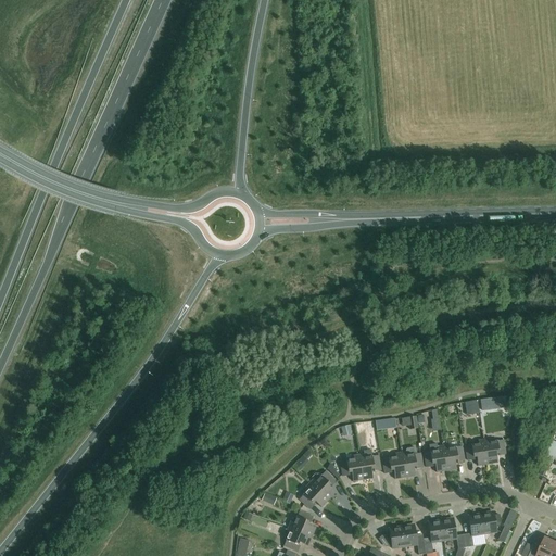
[(353,427),(342,428),(344,437),(355,436),(353,427)]
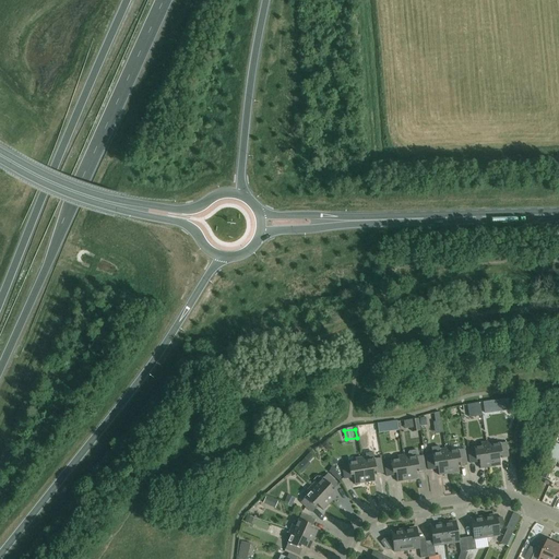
[(491,441),(486,442),(490,467),(500,466),(499,460),(508,458),(506,443),(492,444),(491,441)]
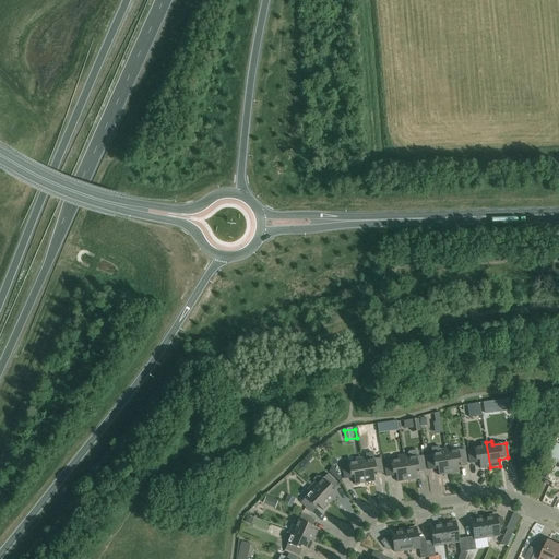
[(479,470),(490,467),(486,442),(480,443),(480,447),(467,449),(470,464),(478,463),(479,470)]
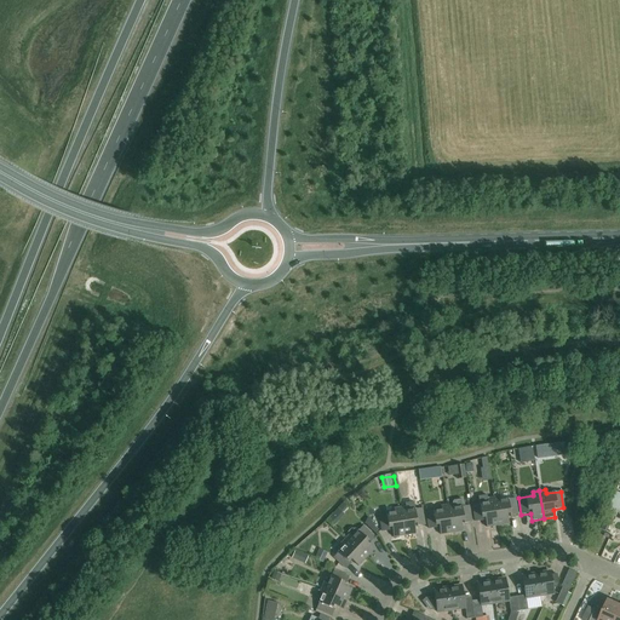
[(499,497),(493,498),(497,526),(509,524),(507,517),(517,515),(515,499),(500,501),(499,497)]
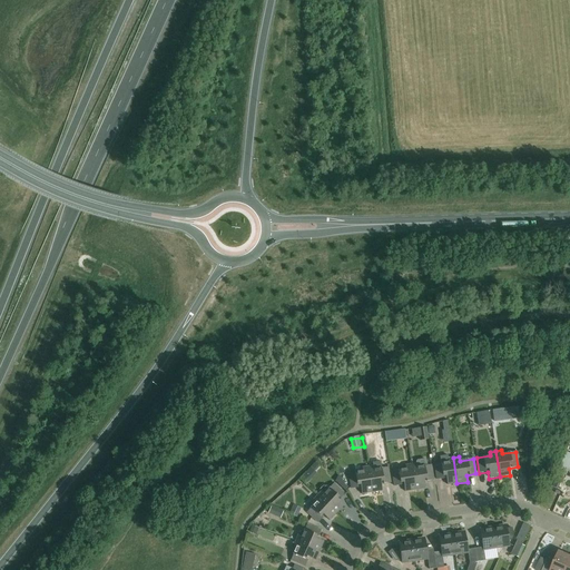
[(457,483),(453,458),(448,459),(448,462),(434,464),(436,480),(445,479),(446,485),(457,483)]
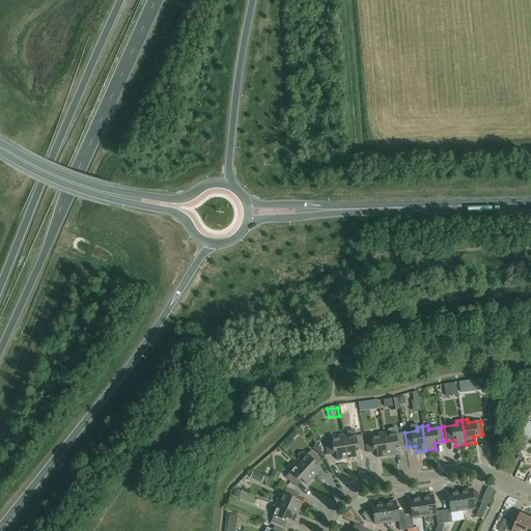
[(383,432),(386,456),(396,455),(395,449),(403,447),(401,434),(398,434),(398,430),(395,428),(389,429),(388,432),(383,432)]
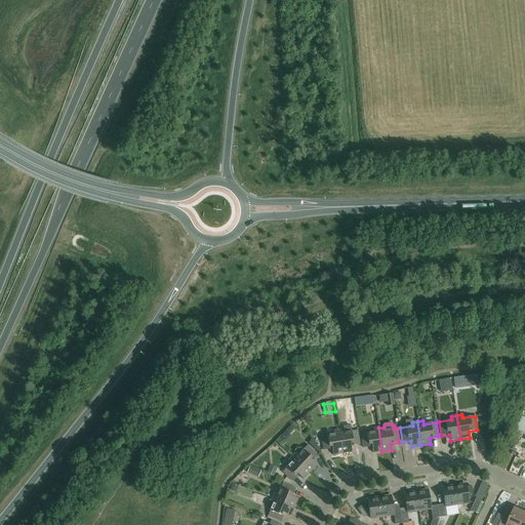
[(338,430),(341,453),(352,452),(351,446),(359,445),(357,431),(352,432),(351,426),(344,427),(344,430),(338,430)]
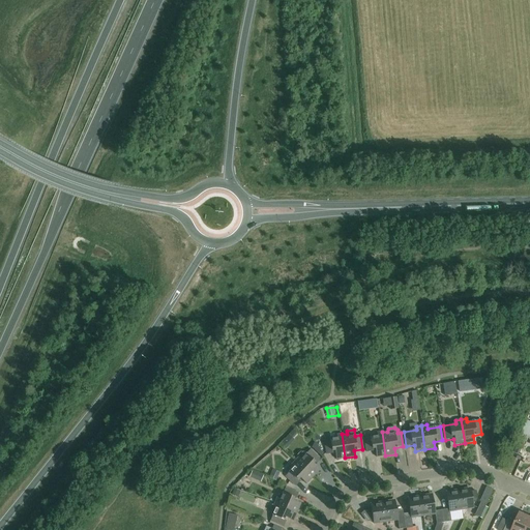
[(376,458),(385,455),(382,432),(376,433),(377,436),(364,438),(366,452),(375,451),(376,458)]
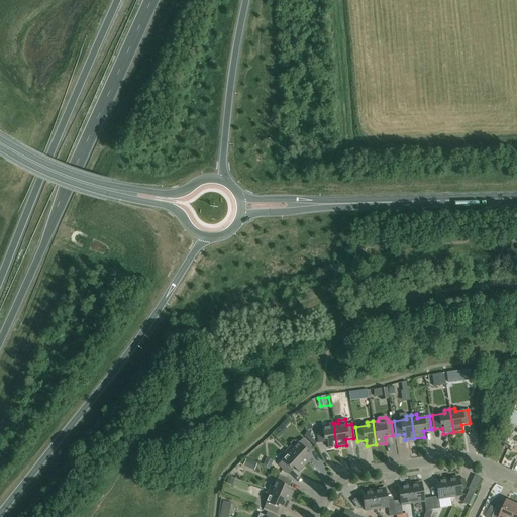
[(327,448),(336,446),(333,423),(328,424),(328,427),(316,429),(318,443),(326,442),(327,448)]
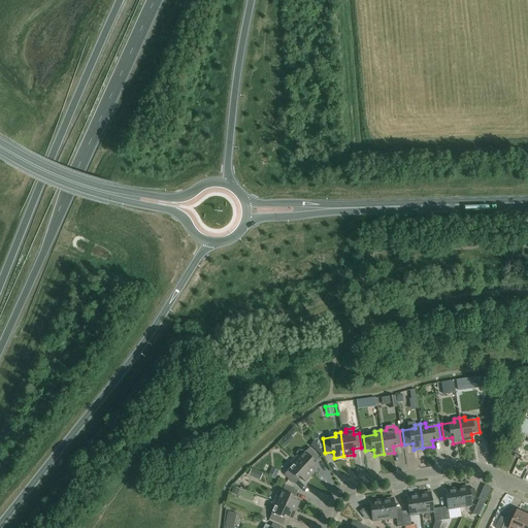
[(321,453),(315,439),(310,446),(320,455),(321,453)]
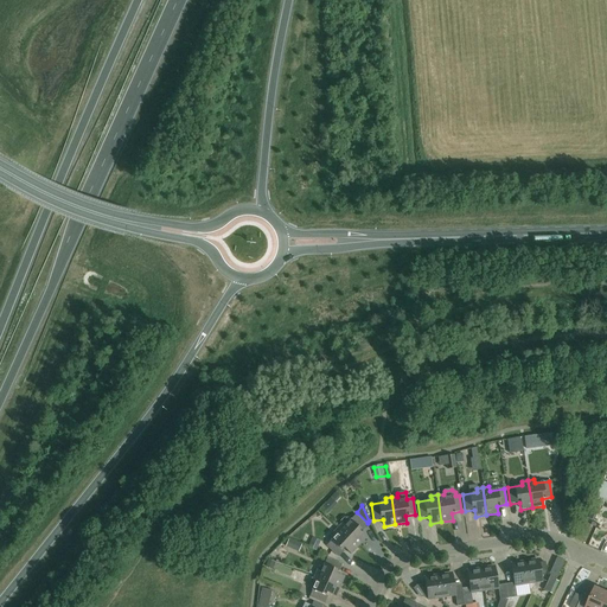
[(342,523),(338,528),(358,547),(365,538),(360,534),(366,526),(355,515),(350,519),(349,518),(344,517),(340,522),(342,523)]
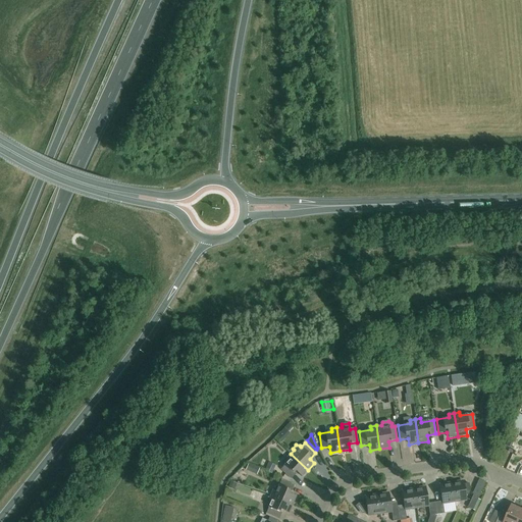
[(308,470),(291,454),(286,458),(289,460),(280,469),(291,479),(297,473),(301,477),(308,470)]
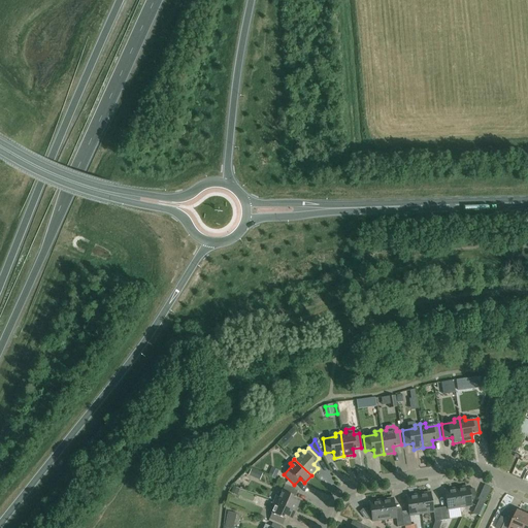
[(277,473),(270,470),(267,476),(274,480),(277,473)]
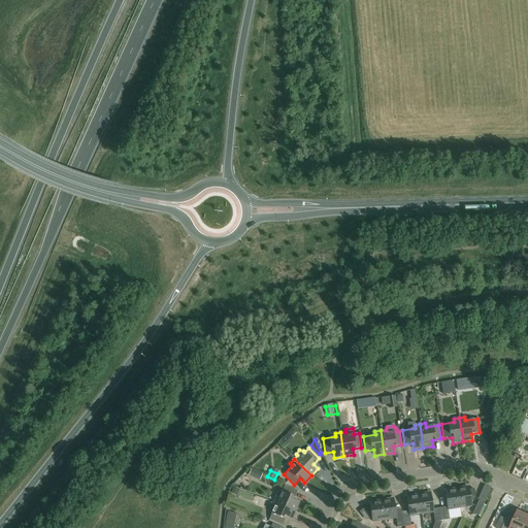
[(491,488),(484,485),(477,499),(479,500),(472,514),(477,516),(491,488)]
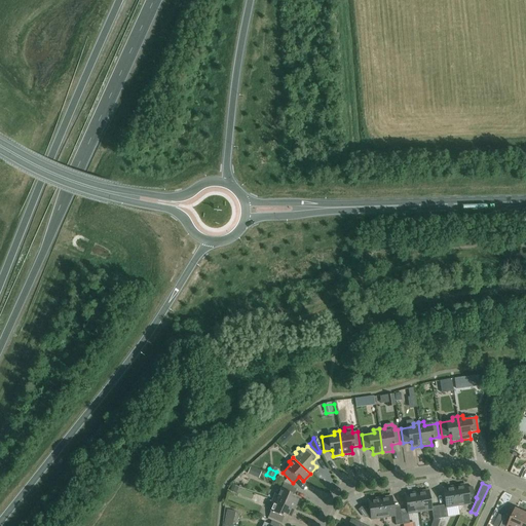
[(274,494),(272,499),(294,509),(298,500),(293,497),(296,489),(283,484),(277,495),(274,494)]
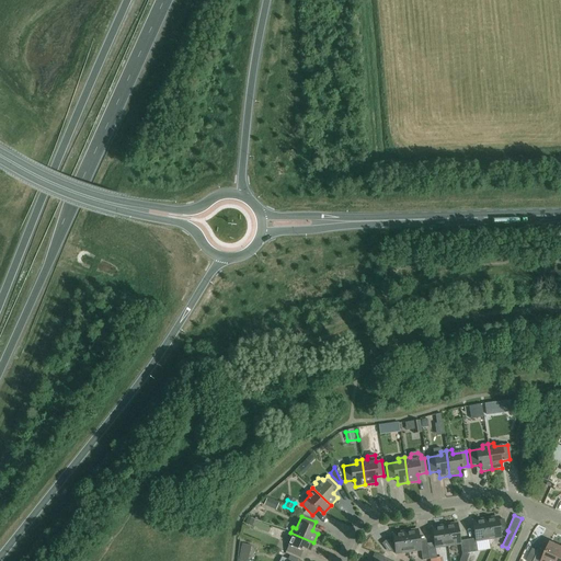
[(253,519),(247,517),(243,524),(251,527),(253,519)]
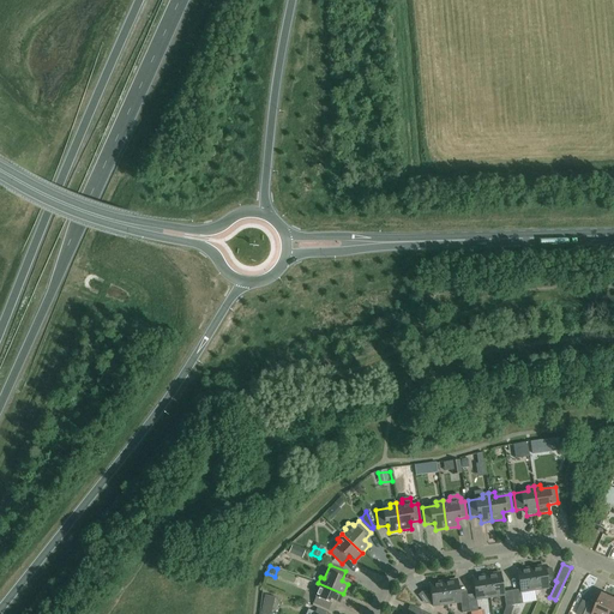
[(545,566),(530,569),(534,591),(548,589),(547,582),(551,582),(553,578),(551,569),(545,570),(545,566)]
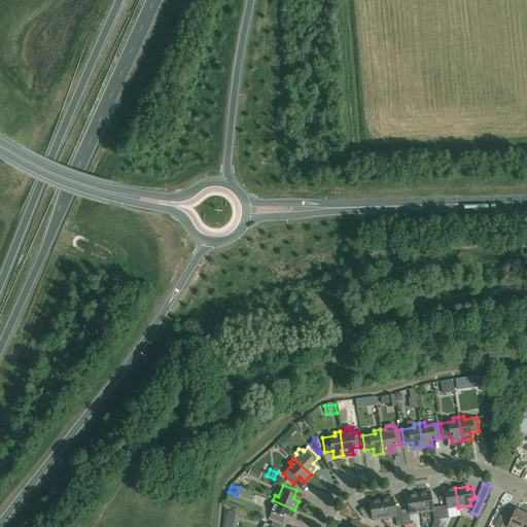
[(447,508),(458,507),(455,488),(444,490),(446,506),(438,507),(441,520),(448,519),(447,508)]
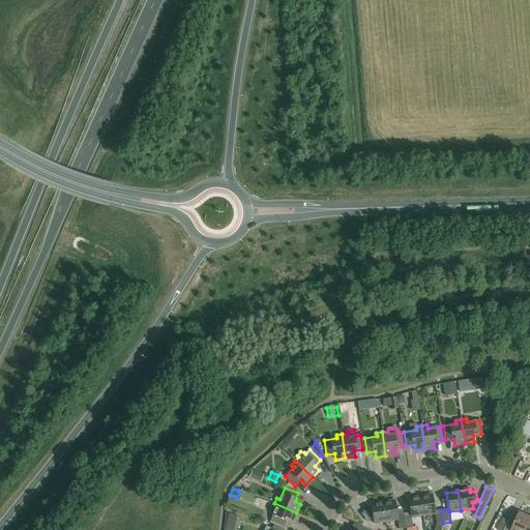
[(443,523),(441,510),(434,511),(432,495),(419,497),(422,517),(435,514),(436,524),(443,523)]
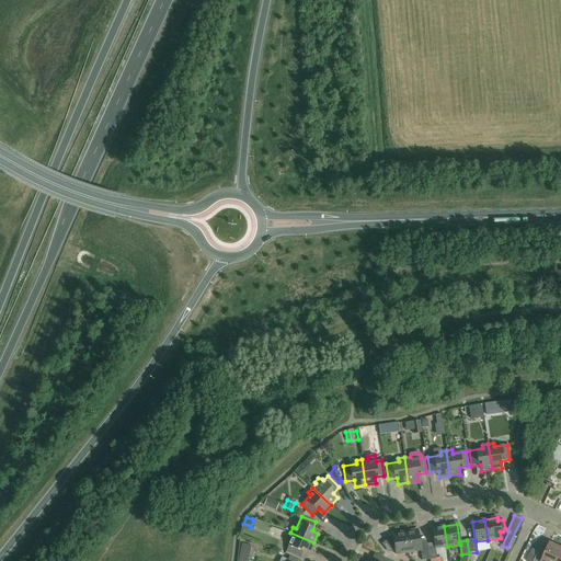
[(435,548),(447,547),(444,526),(432,528),(434,546),(426,547),(428,560),(436,558),(435,548)]
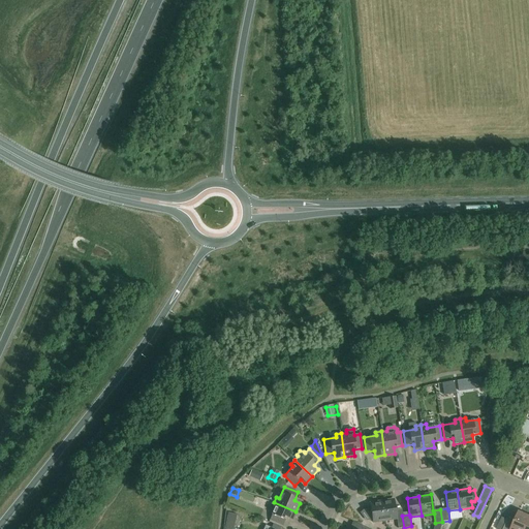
[(404,528),(402,516),(396,517),(394,500),(381,502),(384,521),(397,519),(398,528),(404,528)]
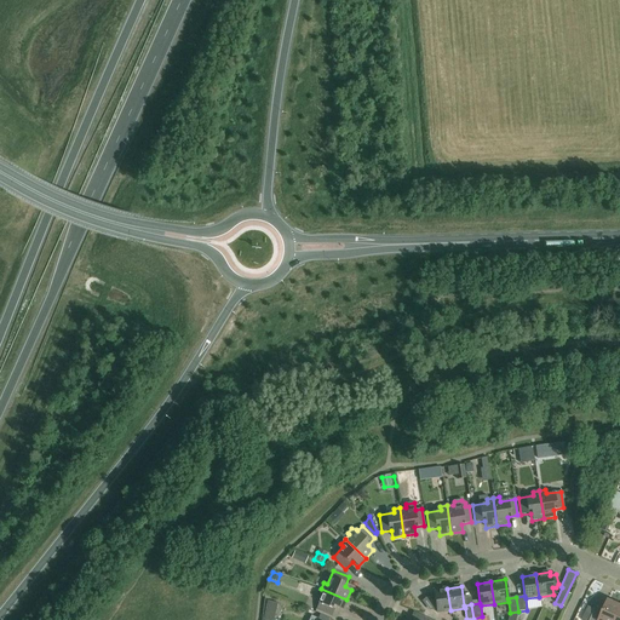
[(346,600),(321,589),(319,595),(322,596),(316,609),(331,616),(336,607),(342,610),(346,600)]
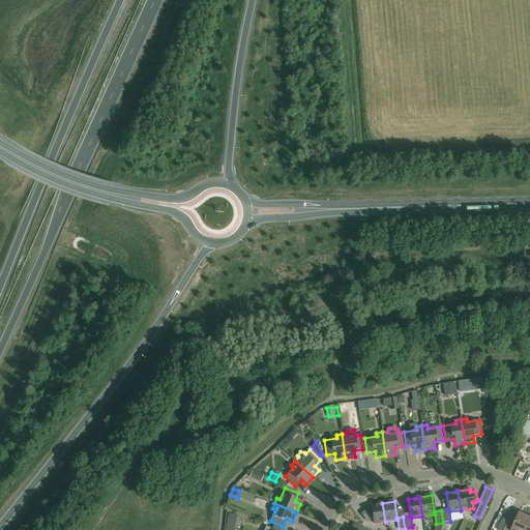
[(374,524),(385,522),(382,503),(371,504),(374,524)]
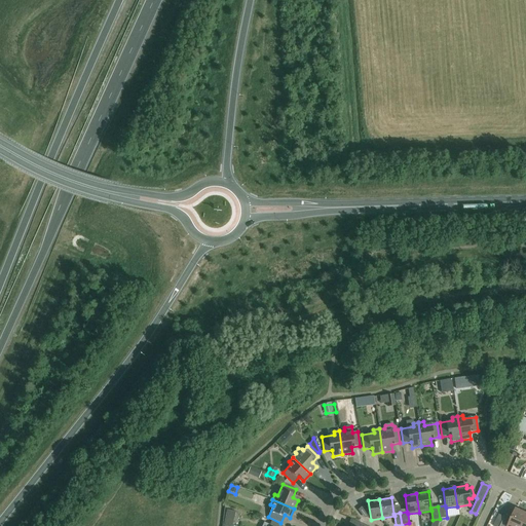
[(369,515),(363,506),(358,511),(364,518),(369,515)]
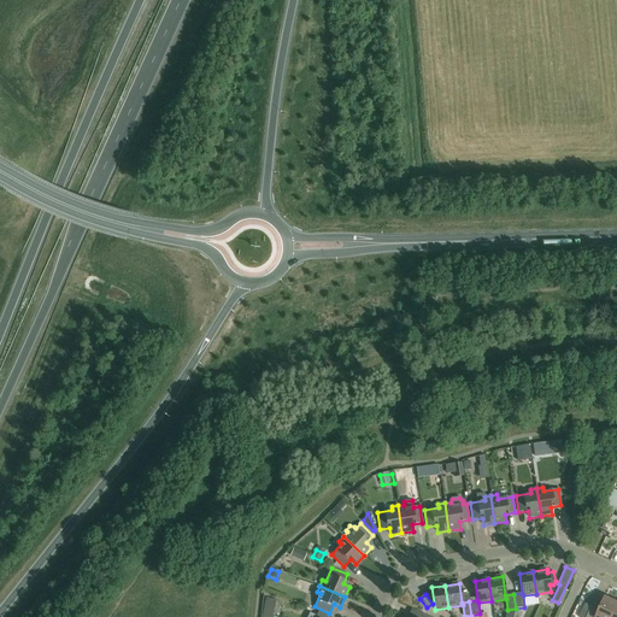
[(612,616),(616,609),(616,601),(605,597),(599,610),(592,606),(586,616),(612,616)]
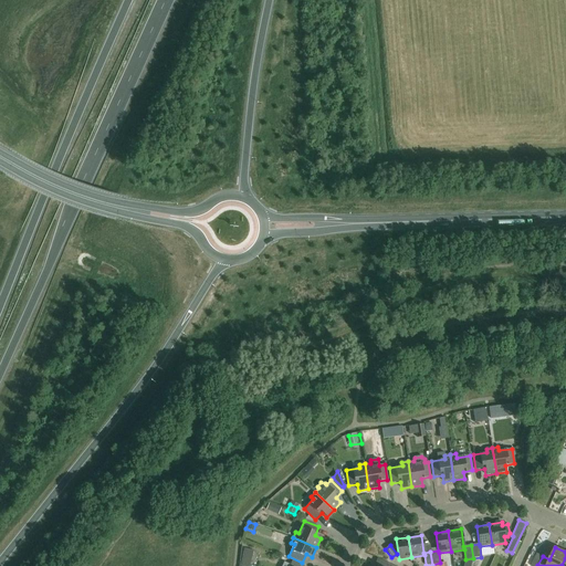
[(243,565),(244,565),(251,565),(255,552),(247,549),(243,565)]
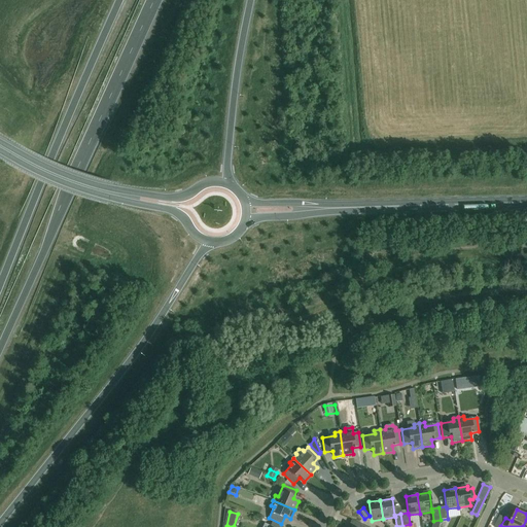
[(259,522),(260,516),(253,514),(251,521),(259,522)]
